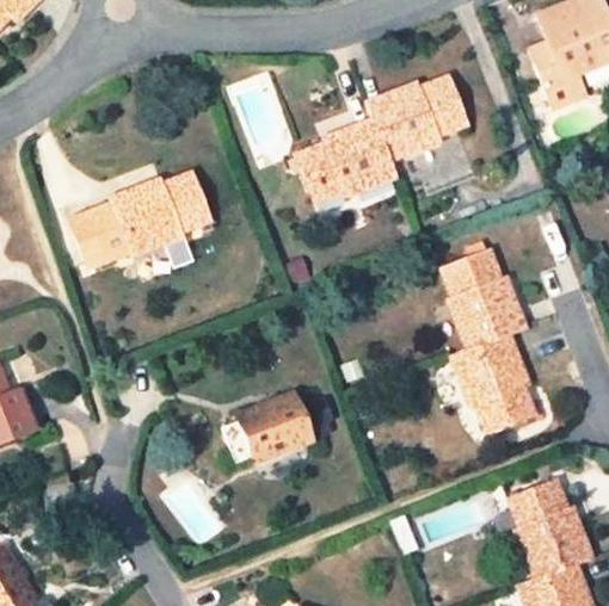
[(0,0),(0,25),(13,12),(18,7),(16,5),(20,0),(23,0),(29,5),(34,0),(0,0)]
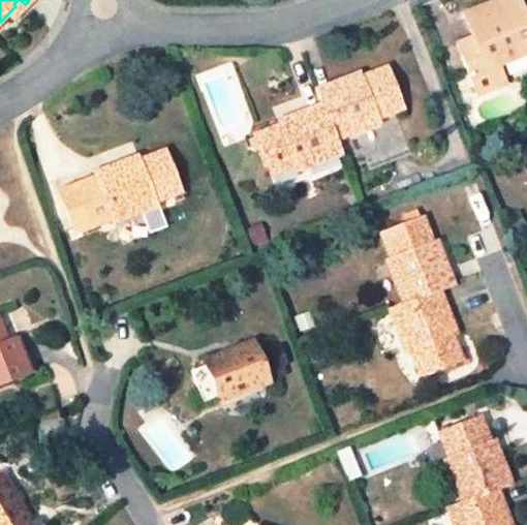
[(16,14),(25,4),(20,0),(18,0),(13,4),(16,6),(11,10),(16,14)]
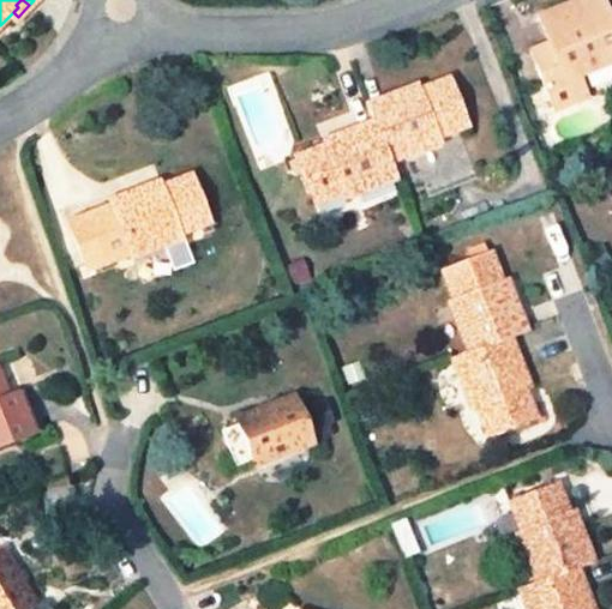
[(611,18),(604,0),(573,0),(541,12),(551,38),(556,50),(538,56),(557,104),(587,92),(580,72),(611,59),(611,18)]
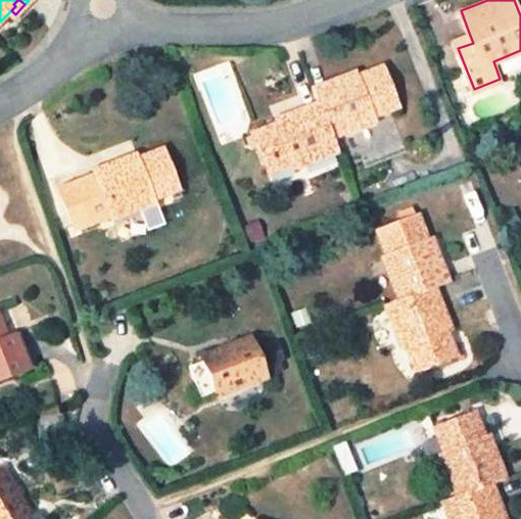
[(455,39),(458,48),(473,43),(469,33),(455,39)]
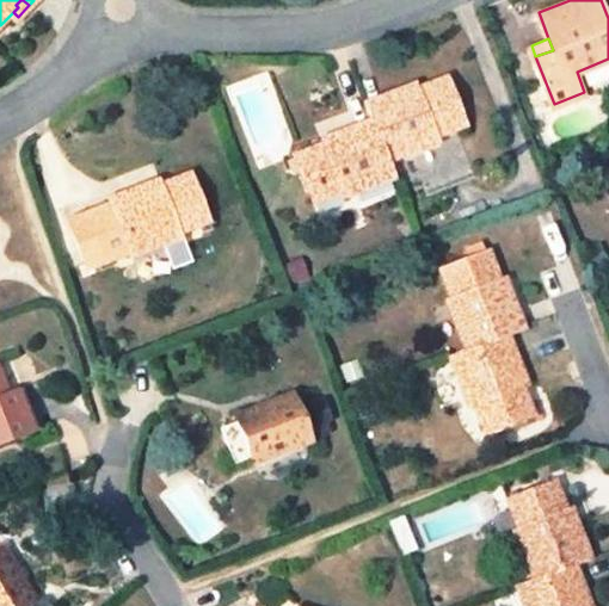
[(466,123),(448,74),(420,84),(412,87),(410,82),(368,99),(375,115),(391,156),(417,146),(432,189),(480,171),(462,124),(466,123)]
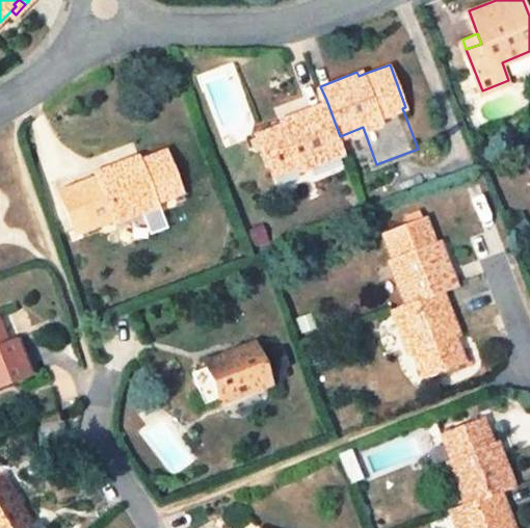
[(299,169),(346,151),(340,136),(326,100),(289,115),(290,121),(283,124),(259,132),(274,174),(297,164),(299,169)]
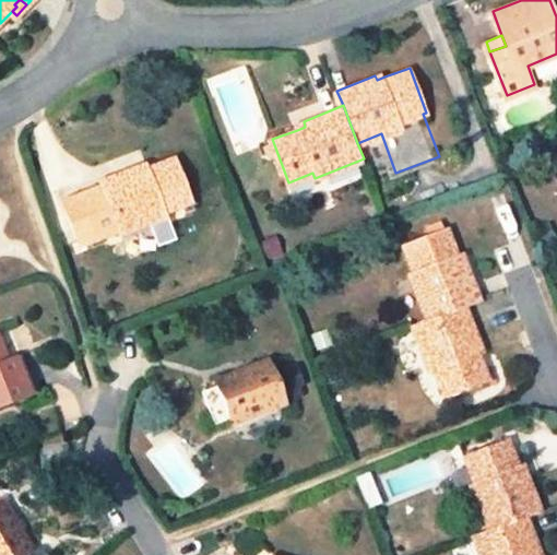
[(149,161),(101,178),(103,184),(63,198),(81,243),(120,227),(122,232),(168,214),(166,209),(193,199),(176,155),(150,165),(149,161)]
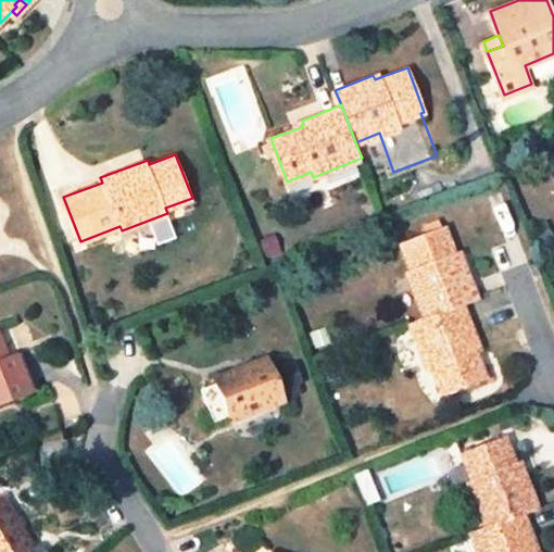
[(480,297),(464,256),(460,259),(456,250),(447,226),(403,242),(413,267),(408,270),(426,315),(411,321),(429,369),(433,367),(443,391),(486,375),(476,349),(473,341),(479,339),(465,302),(480,297)]
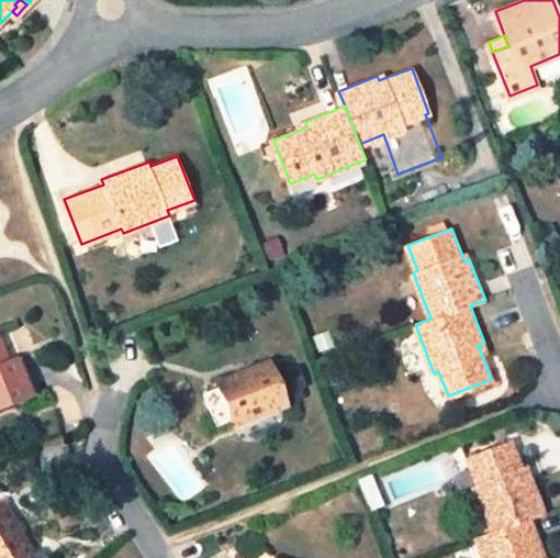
[(275,237),(264,243),(267,252),(279,246),(275,237)]
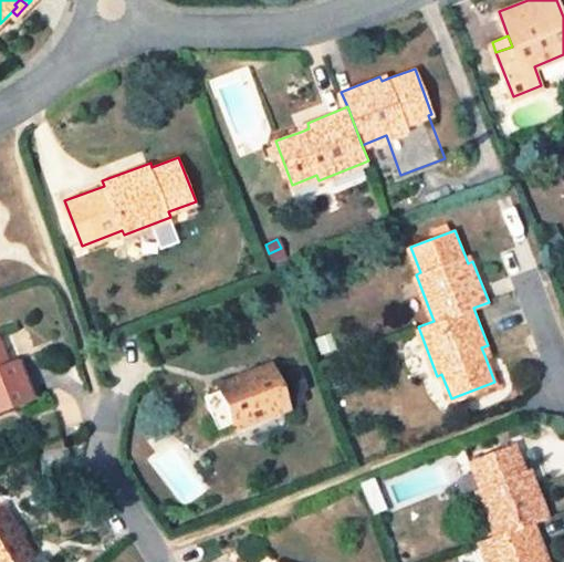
[(281,248),(269,253),(271,260),(283,255),(281,248)]
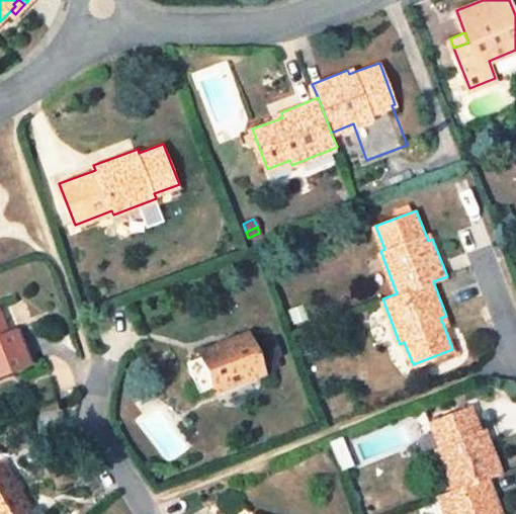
[(0,310),(0,374),(31,362),(17,326),(2,332),(0,327),(0,325),(6,323),(0,310)]
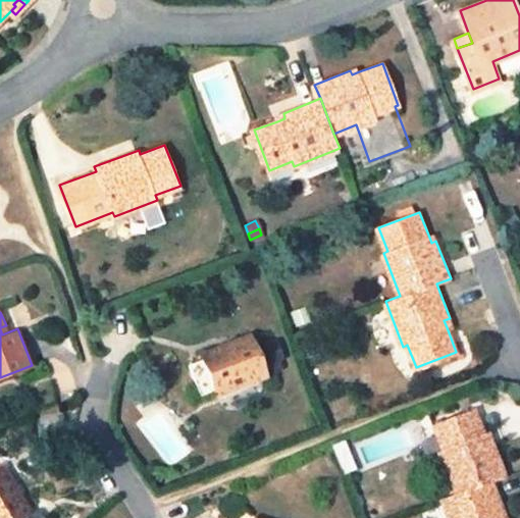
[(8,331),(6,325),(0,327),(0,329),(2,334),(8,331)]
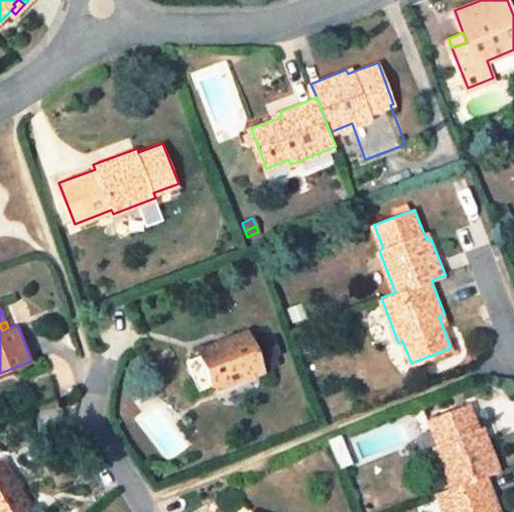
[(265,369),(248,328),(201,345),(203,353),(188,359),(201,389),(214,383),(216,388),(265,369)]
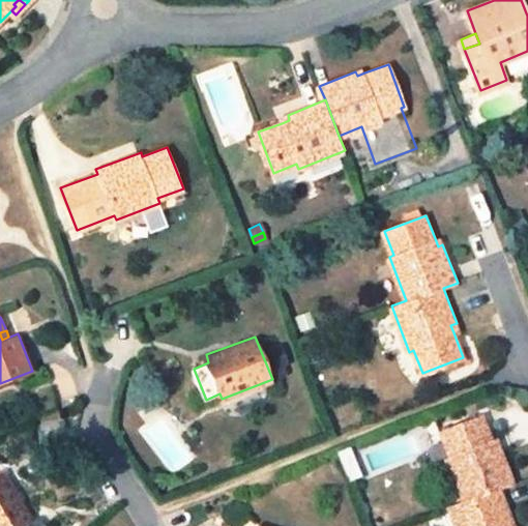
[(447,456),(464,500),(500,487),(515,481),(500,443),(495,445),(493,438),(484,414),(442,431),(450,455),(447,456)]
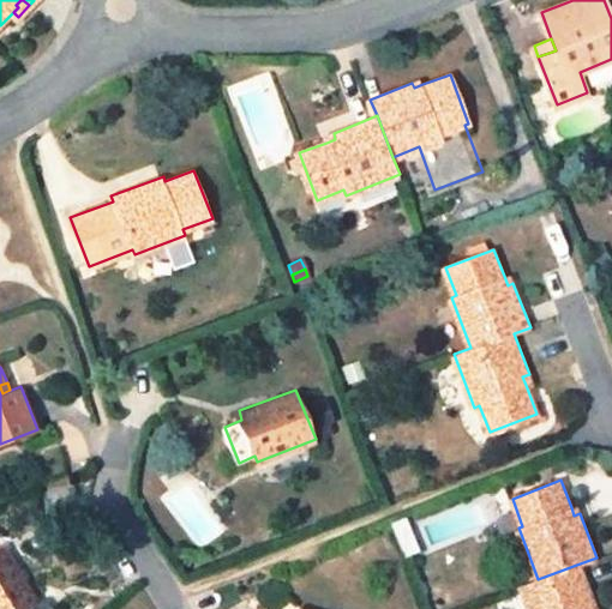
[(408,516),(395,520),(407,553),(420,548),(408,516)]
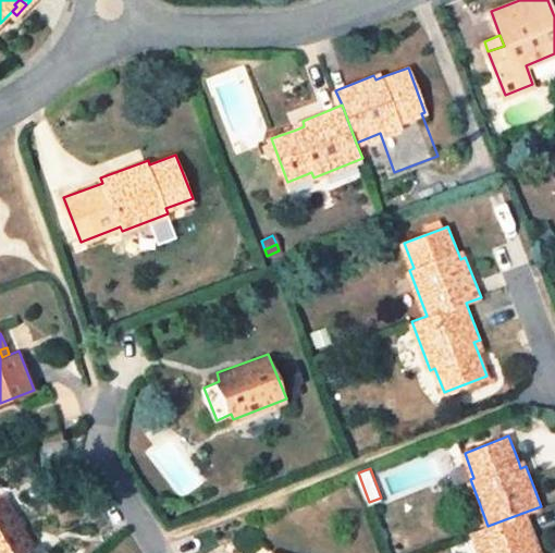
[(8,496),(0,500),(0,552),(32,552),(29,548),(36,545),(8,496)]
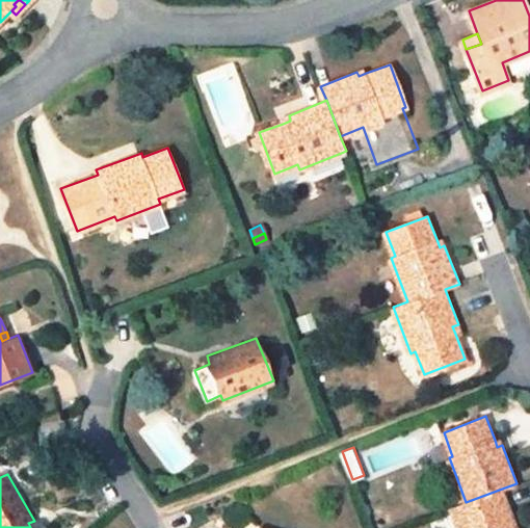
[(466,502),(452,508),(459,527),(511,527),(517,526),(502,489),(466,502)]
